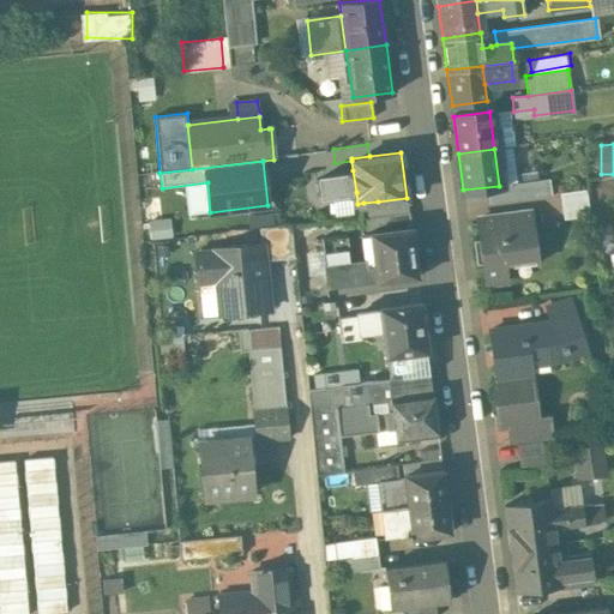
[(353,170),(318,176),(321,198),(356,192),(353,170)]
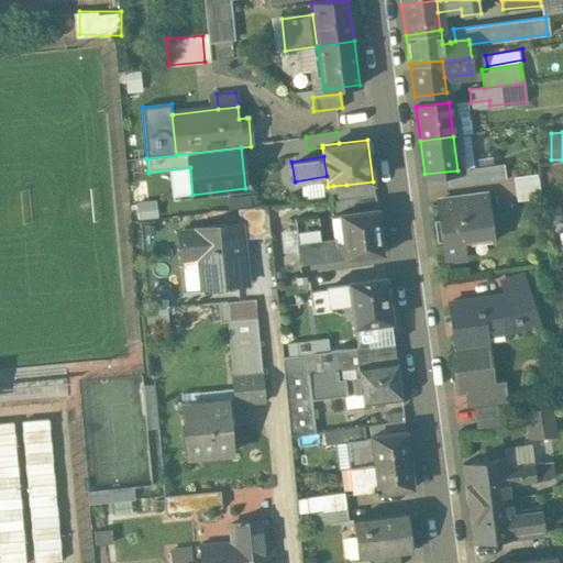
[(501,163),(471,167),(472,183),(504,179),(501,163)]
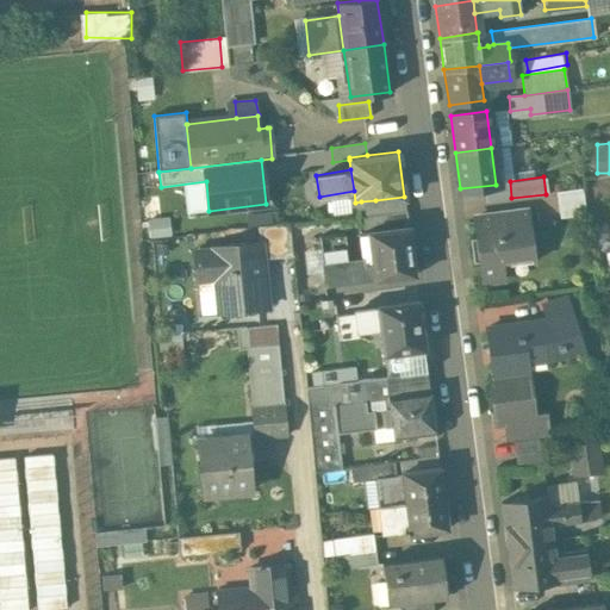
[(583,188),(556,192),(560,218),(586,215),(583,188)]
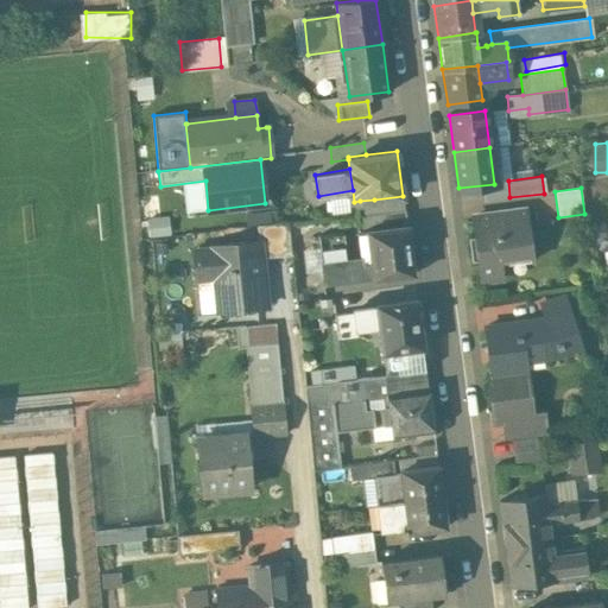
[(403,196),(374,200),(377,213),(404,209),(403,196)]
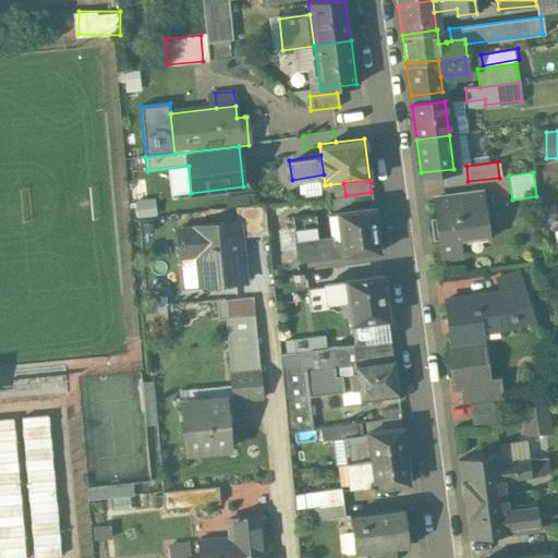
[(343,183),(330,184),(332,197),(346,195),(343,183)]
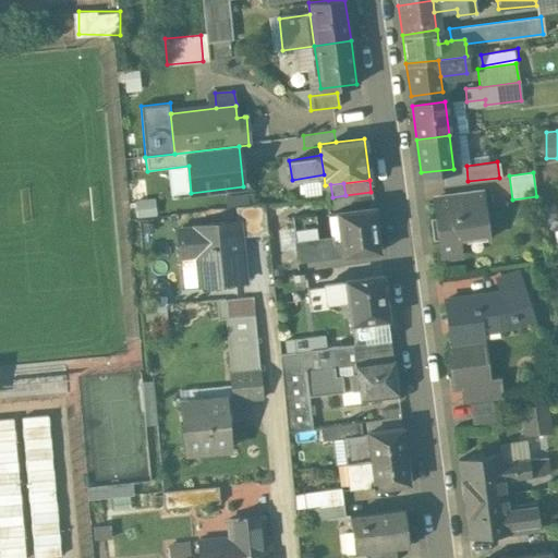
[(332,197),(329,198),(331,215),(337,214),(337,211),(373,207),(371,192),(346,195),(332,197)]
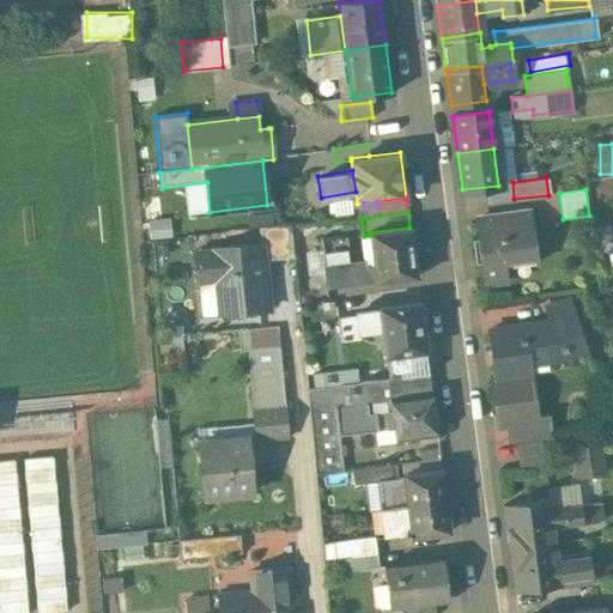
[(530,214),(477,222),(485,284),(508,281),(504,260),(536,256),(530,214)]
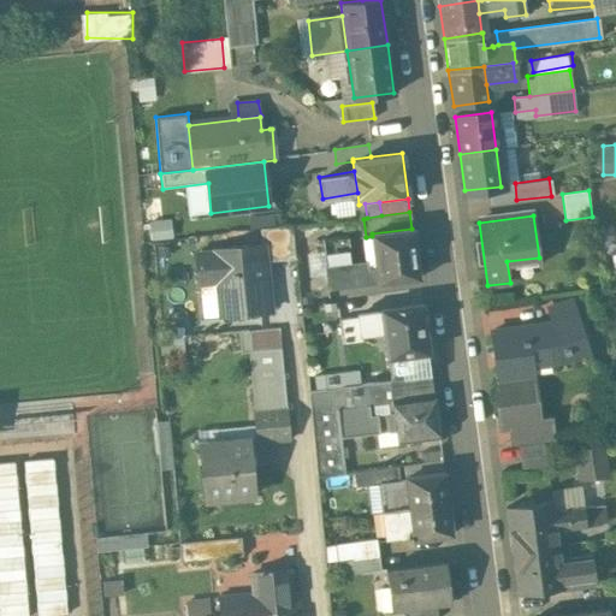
[(292,225),(259,229),(261,246),(262,244),(265,261),(295,259),(292,225)]
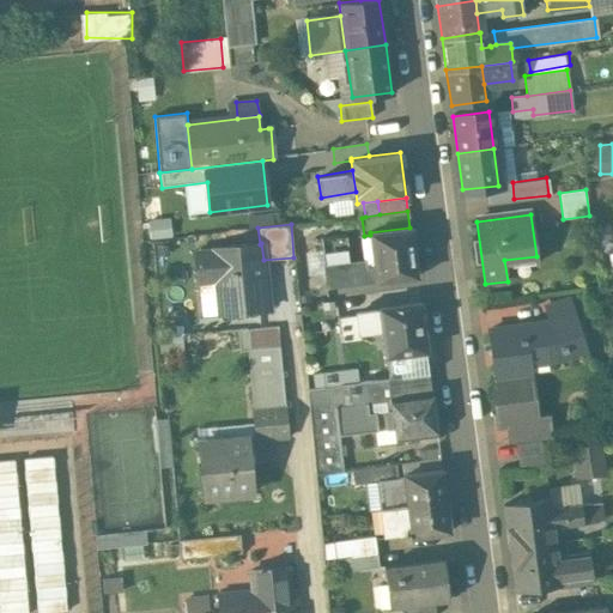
[(410,228),(370,232),(370,235),(374,260),(376,278),(376,280),(416,275),(410,228)]
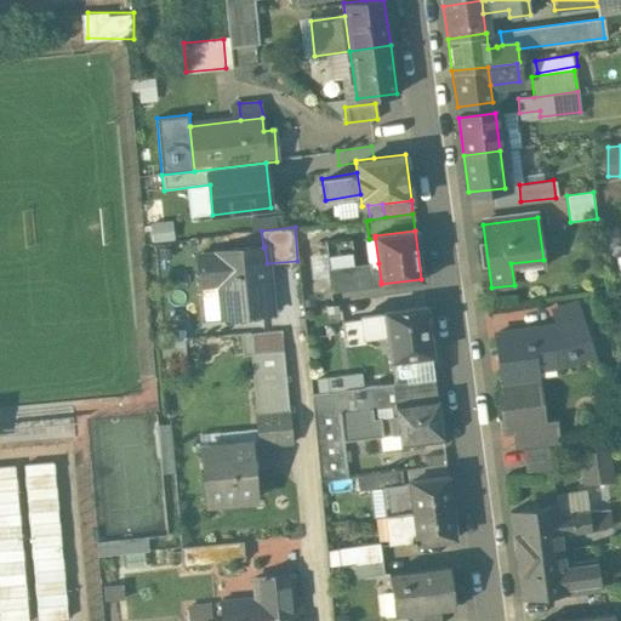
[(351,237),(325,240),(330,288),(381,281),(379,263),(354,267),(351,237)]
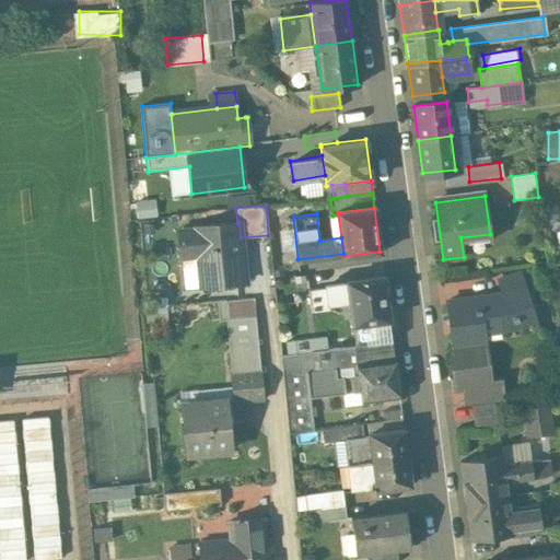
[(237,223),(196,226),(196,230),(178,231),(181,257),(198,256),(201,288),(245,283),(241,237),(238,222),(237,223)]
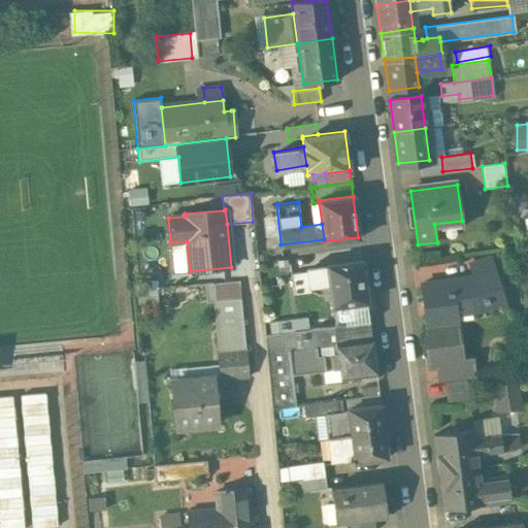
[(492,257),(468,264),(472,276),(495,269),(492,257)]
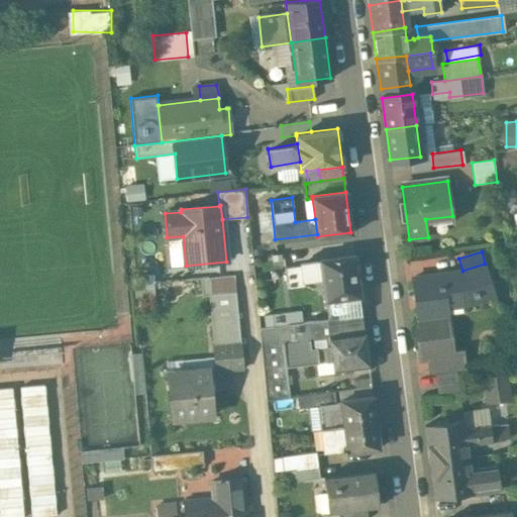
[(353,254),(319,259),(322,275),(325,300),(337,298),(358,295),(353,254)]
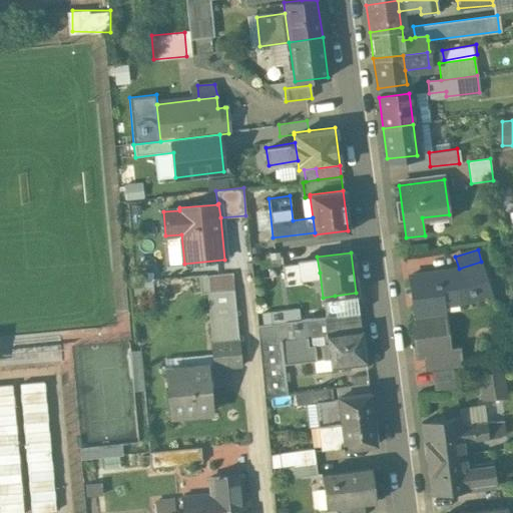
[(318,259),(298,262),(298,264),(300,276),(302,276),(320,273),(318,259)]
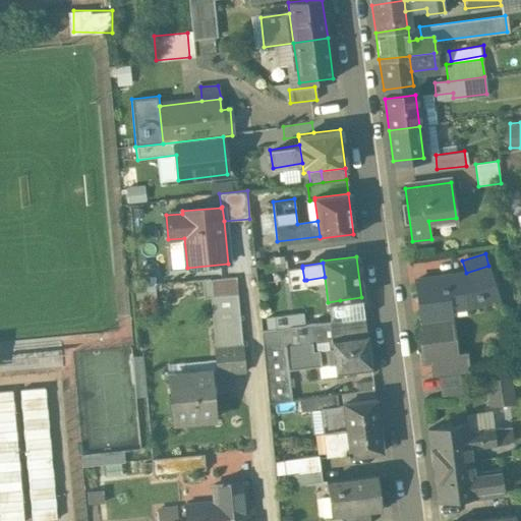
[(461,274),(416,280),(421,323),(418,324),(423,361),(431,360),(456,357),(456,356),(451,321),(453,320),(451,304),(465,302),(477,298),(477,299),(482,297),(481,294),(496,290),(501,307),(503,307),(488,266),(466,273),(461,274)]
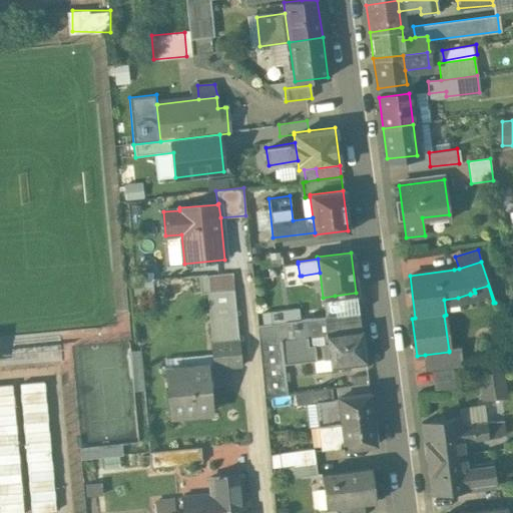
[(298,264),(272,267),(275,290),(303,286),(302,276),(300,276),(298,264)]
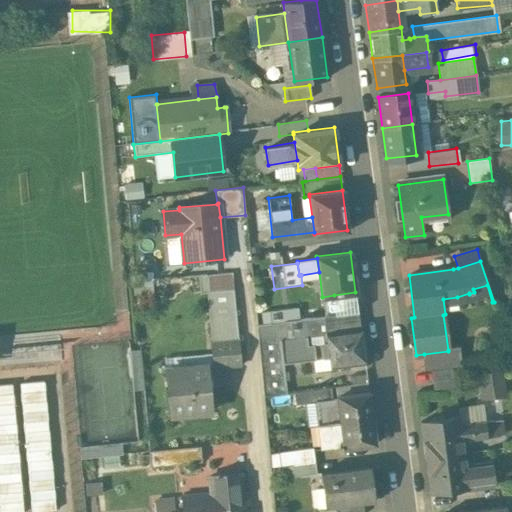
[(233,289),(207,292),(212,344),(239,341),(233,289)]
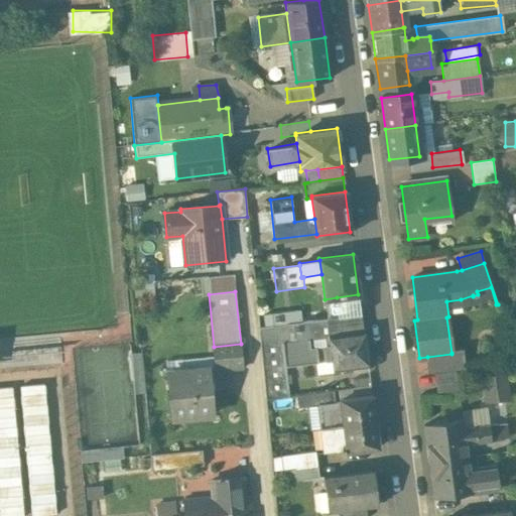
[(358,294),(337,297),(339,315),(361,312),(358,294)]
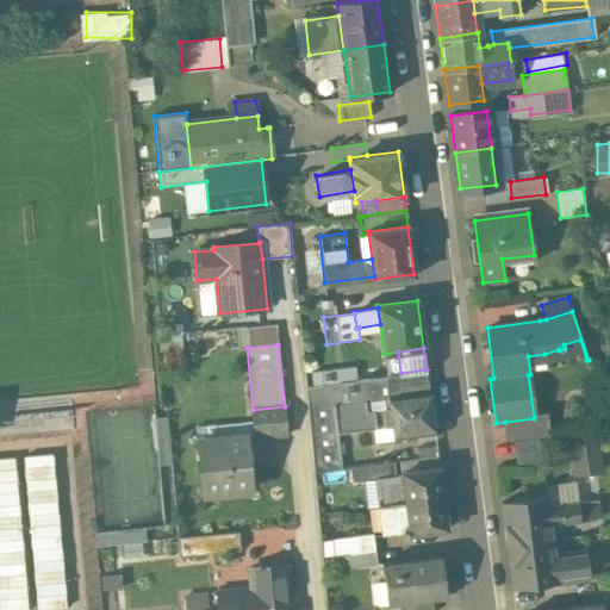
[(358,368),(321,374),(323,385),(359,379),(358,368)]
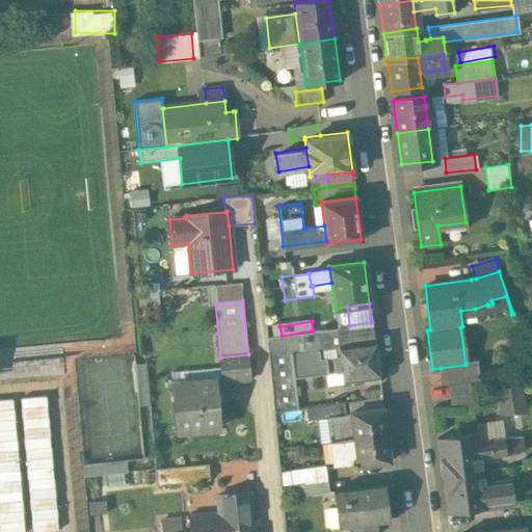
[(349,325),(317,330),(317,347),(318,355),(338,353),(337,343),(374,338),(372,322),(349,325)]
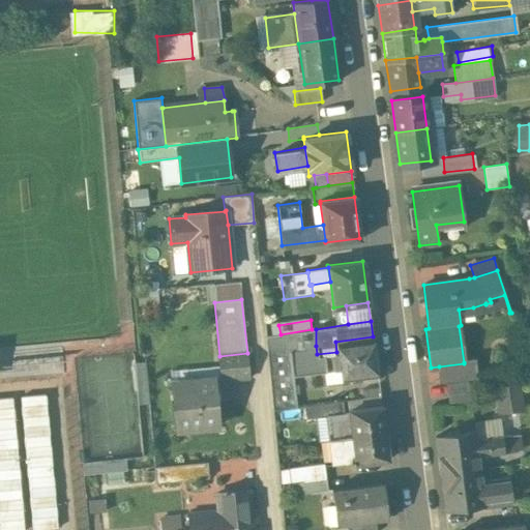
[(373,336),(335,342),(336,352),(339,369),(341,379),(377,374),(373,336)]
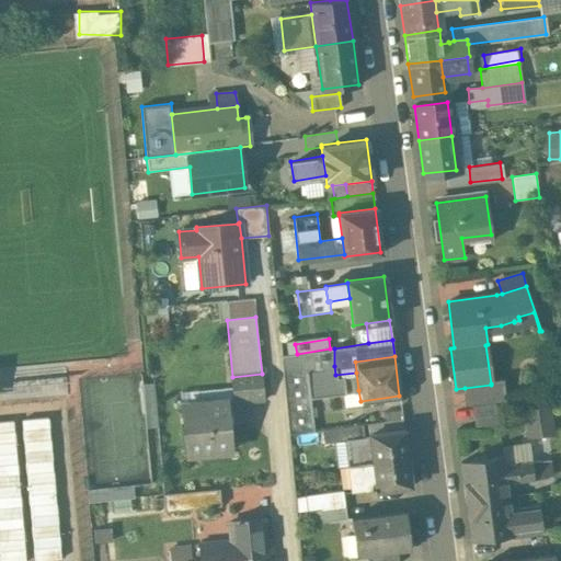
[(560,361),(551,363),(553,379),(560,377),(560,361)]
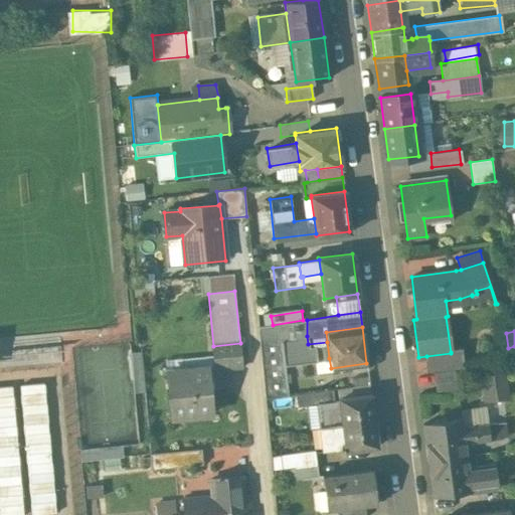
[(307,336),(279,339),(282,364),(284,364),(329,358),(327,342),(308,344),(307,336)]
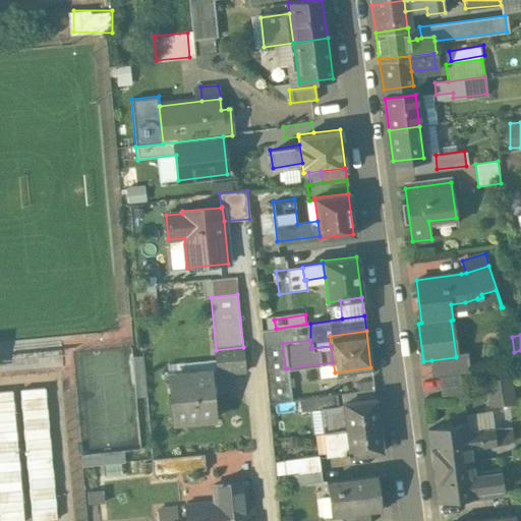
[(8,343),(0,343),(0,374),(10,373),(8,343)]
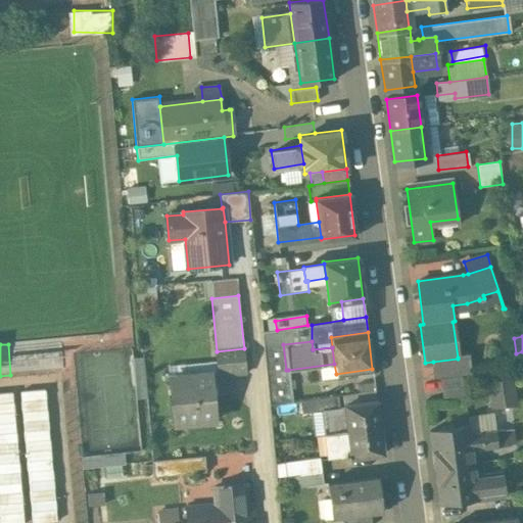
[(217,351),(216,351),(218,374),(246,372),(244,348),(217,351)]
